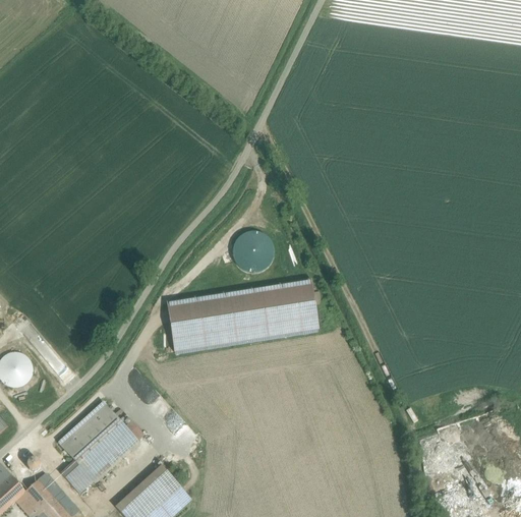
[(272,268),(274,231),(236,230),(235,267),(272,268)]
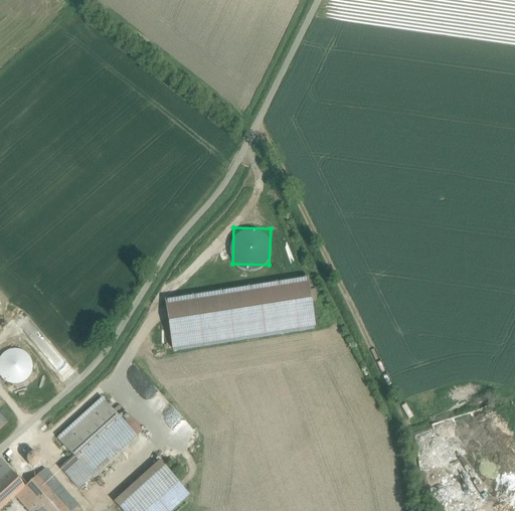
[(309,276),(165,298),(172,350),(316,328),(309,276)]
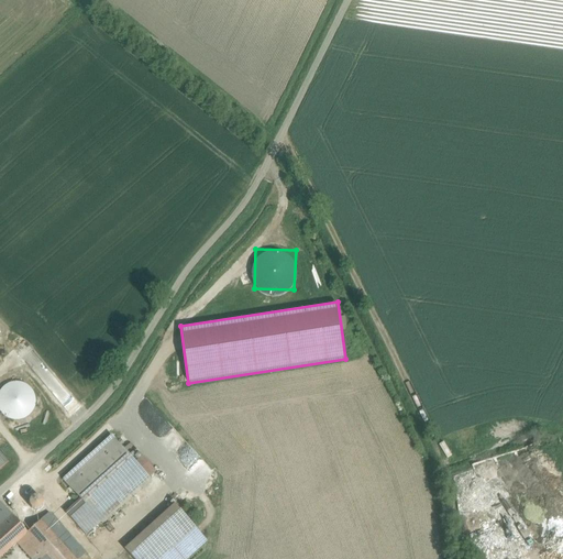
[(34,404),(35,397),(34,390),(30,383),(23,380),(17,379),(9,380),(3,384),(0,387),(0,406),(3,410),(9,415),(17,416),(24,415),(30,410),(34,404)]
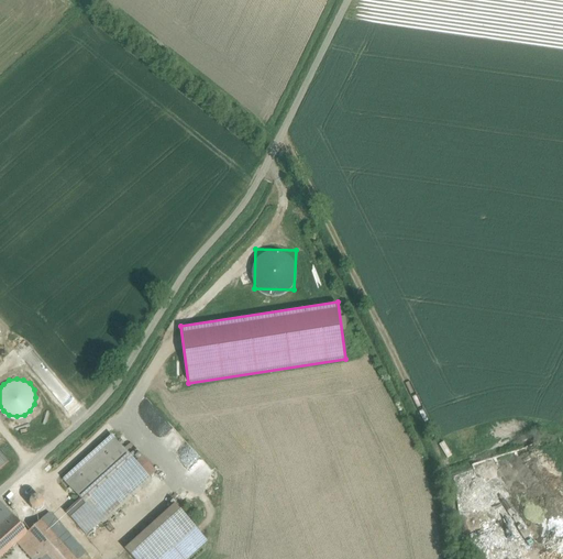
[(111,431),(63,475),(86,501),(70,515),(86,532),(100,517),(101,517),(94,510),(142,466),(111,431)]
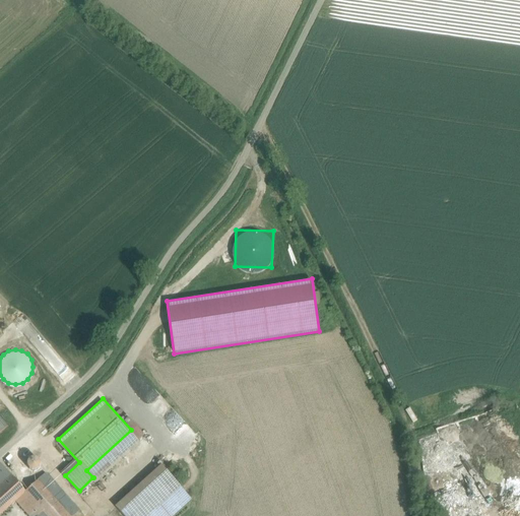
[(131,430),(86,470),(93,477),(92,477),(94,479),(139,439),(131,430)]
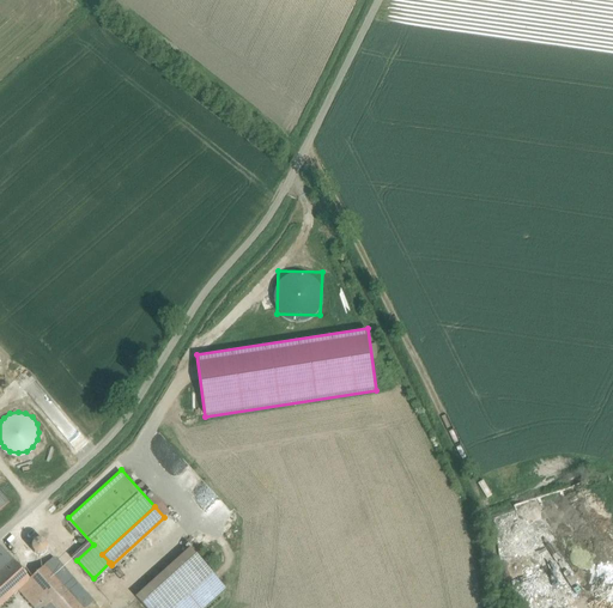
[(48,546),(48,542),(48,540),(46,537),(43,536),(41,535),(38,536),(36,537),(34,540),(34,543),(34,546),(36,548),(38,549),(41,551),(43,549),(46,548),(48,546)]
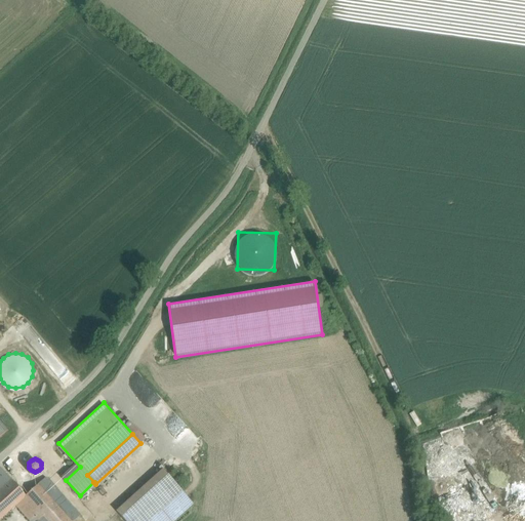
[(0,464),(0,516),(16,503),(26,493),(25,493),(26,492),(0,464)]
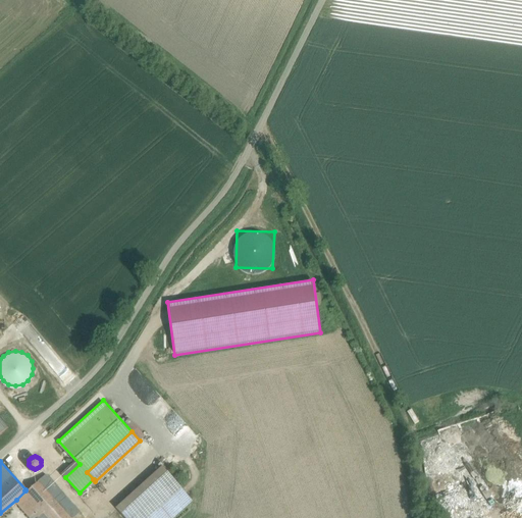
[(161,464),(116,505),(127,517),(144,517),(180,485),(161,464)]
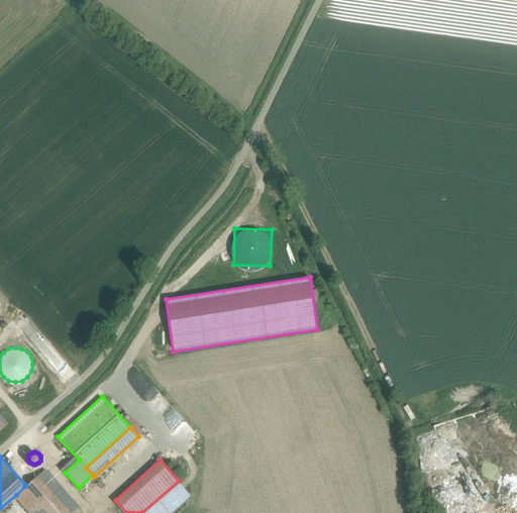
[(79,504),(44,467),(37,474),(71,511),(79,504)]
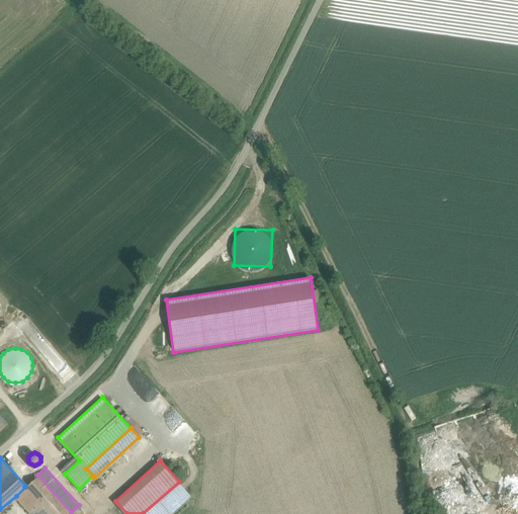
[(68,513),(71,512),(37,475),(25,486),(24,487),(25,487),(42,506),(49,513),(68,513)]
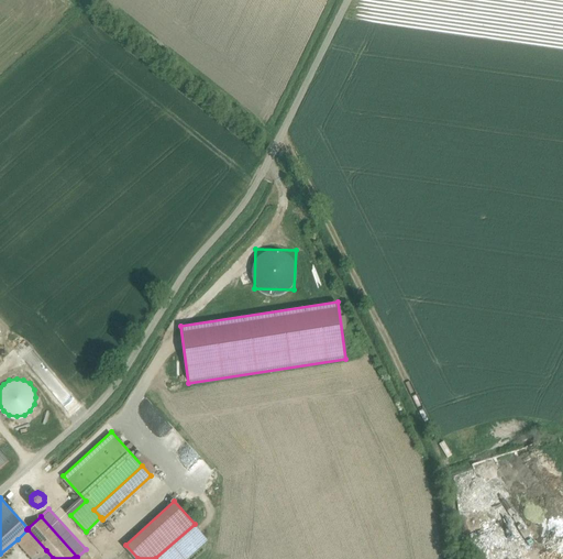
[(195,524),(155,558),(181,558),(207,537),(195,524)]
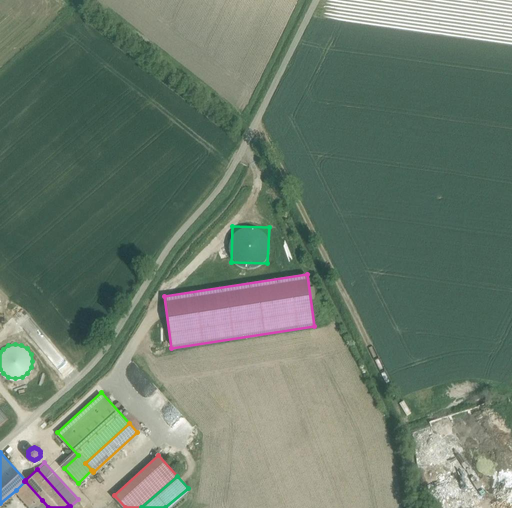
[(33,507),(42,500),(25,481),(16,490),(32,507),(33,507)]
